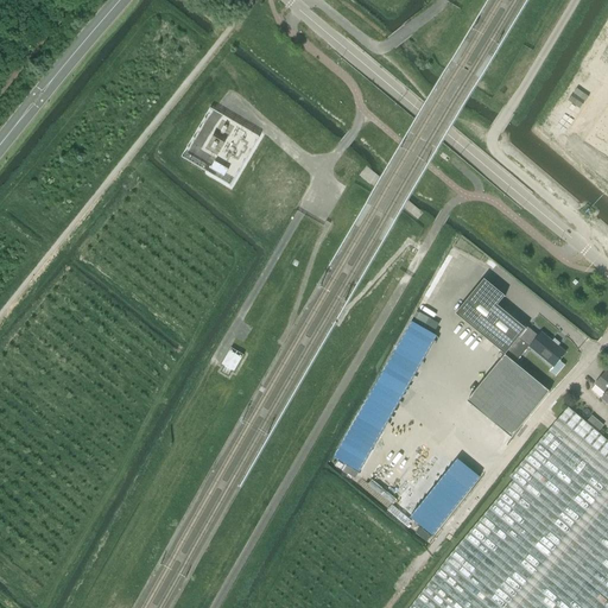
[(607,108),(587,140),(607,154),(607,108)]
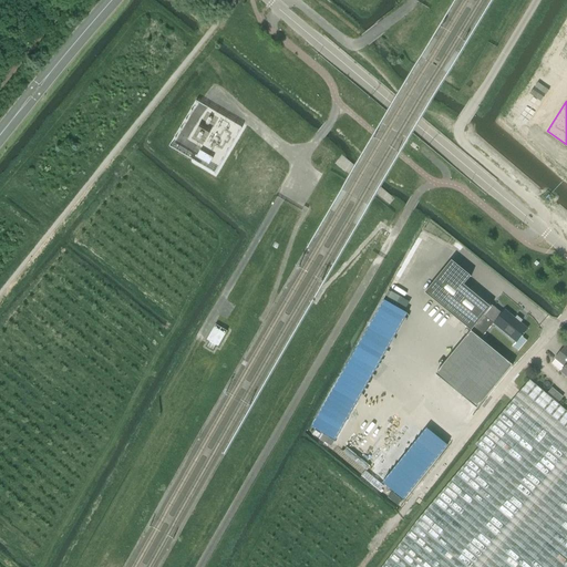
[(213,158),(199,151),(195,158),(208,165),(213,158)]
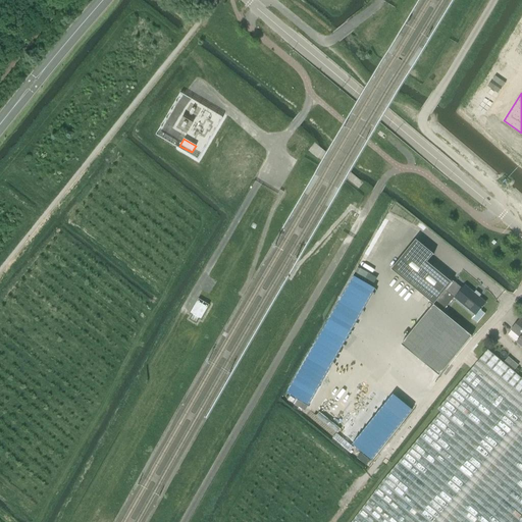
[(416,240),(390,270),(433,305),(452,282),(427,262),(433,255),(416,240)]
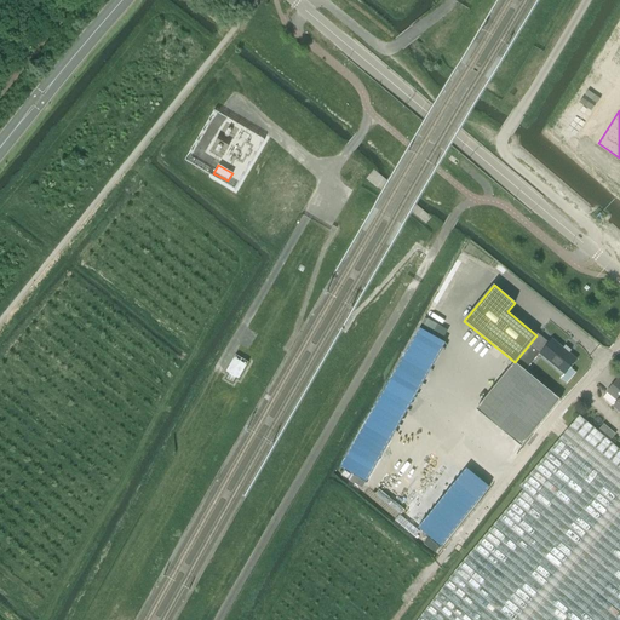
[(537,336),(515,362),(524,371),(539,354),(564,374),(560,379),(567,384),(577,373),(570,367),(572,365),(573,366),(574,363),(577,360),(552,339),(549,344),(538,334),(537,336)]
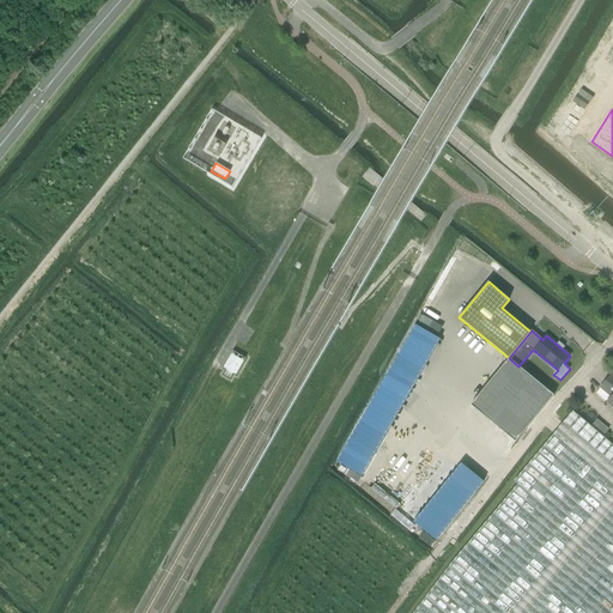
[(223,368),(235,376),(246,358),(232,351),(223,368)]
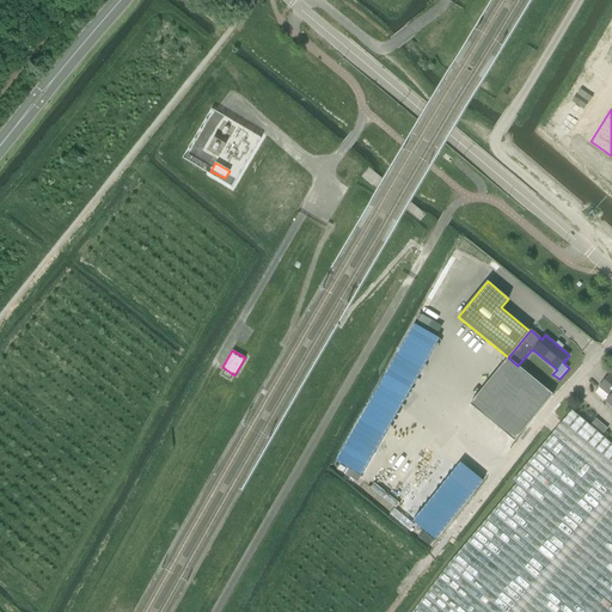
[(385,451),(415,386),(414,386),(422,368),(396,355),(356,438),(385,451)]
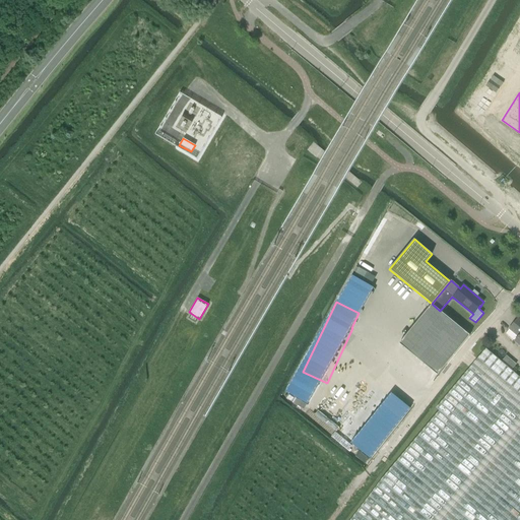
[(432,304),(399,343),(438,375),(470,335),(432,304)]
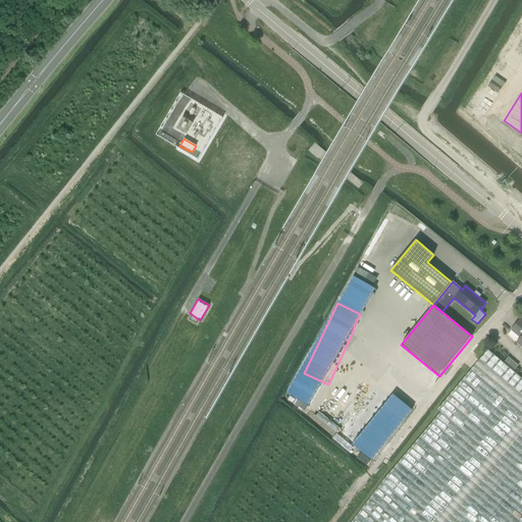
[(521,319),(521,318),(511,330),(520,337),(516,343),(521,347),(521,319)]
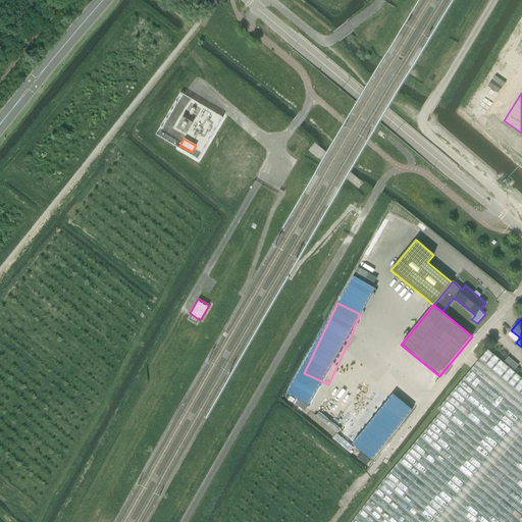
[(521,521),(521,378),(489,351),(484,347),(437,410),(440,412),(390,470),(351,521),(521,521)]
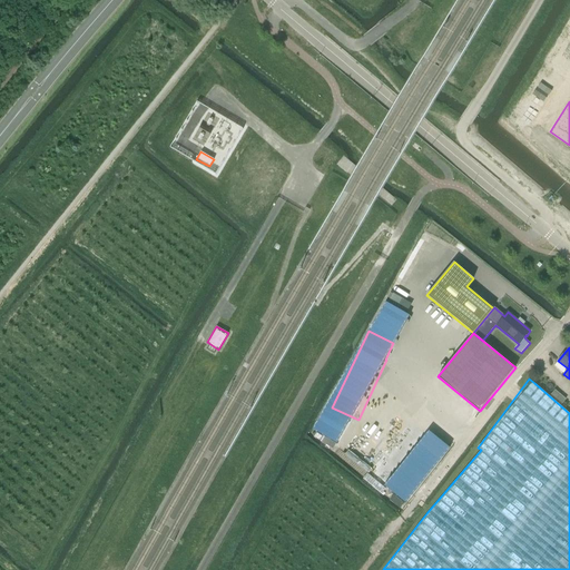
[(406,454),(397,468),(394,465),(381,483),(404,501),(428,470),(406,454)]
